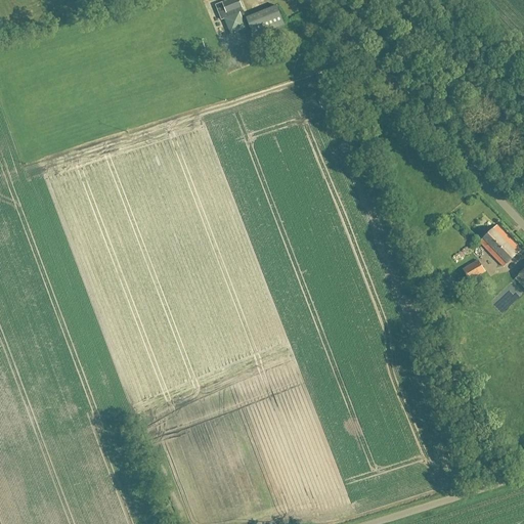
[(243,8),(238,0),(229,0),(216,6),(221,20),(224,19),(230,35),(244,29),(249,40),(285,26),(276,6),(246,18),(242,8),(243,8)]
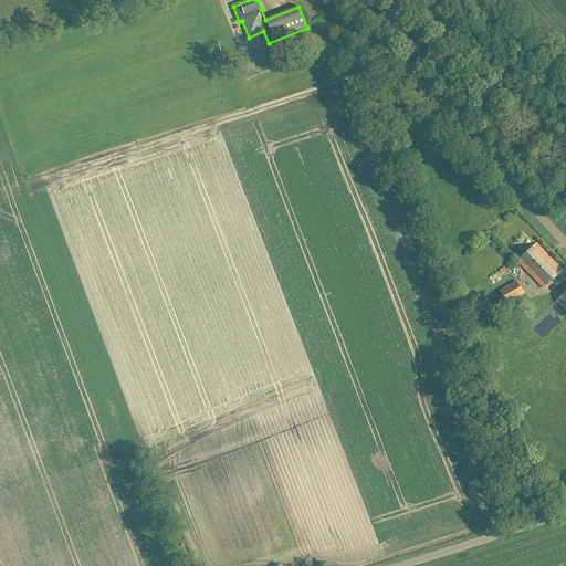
[(258,59),(247,59),(248,79),(259,77),(258,59)]
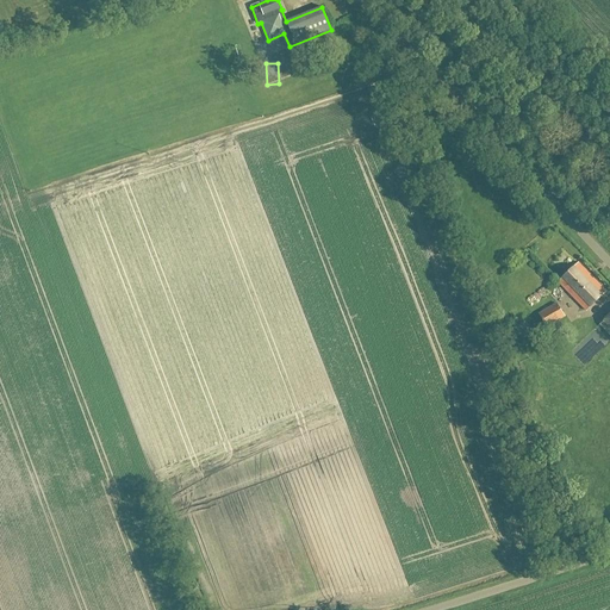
[(587,311),(607,292),(578,263),(559,282),(587,311)]
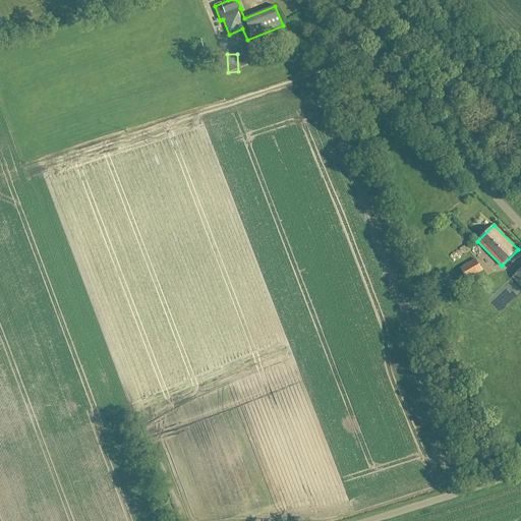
[(475,262),(460,271),(466,281),(481,272),(475,262)]
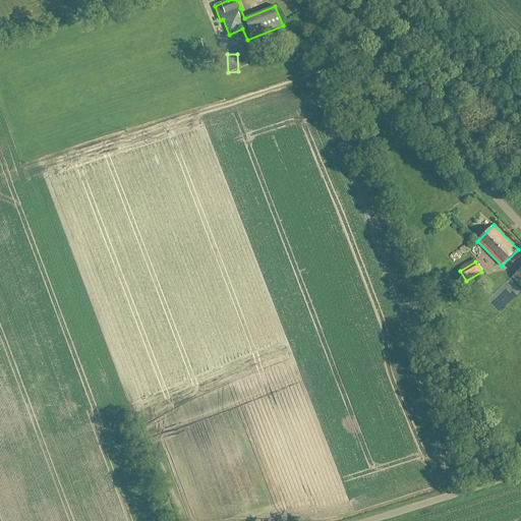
[(520,286),(520,269),(512,278),(520,286)]
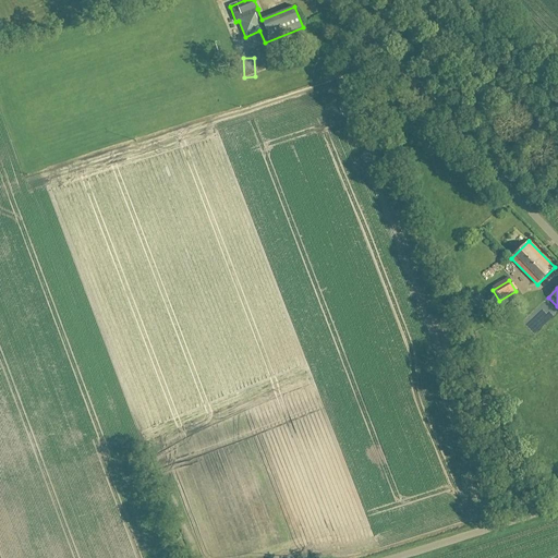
[(477,298),(472,301),(476,310),(482,306),(477,298)]
